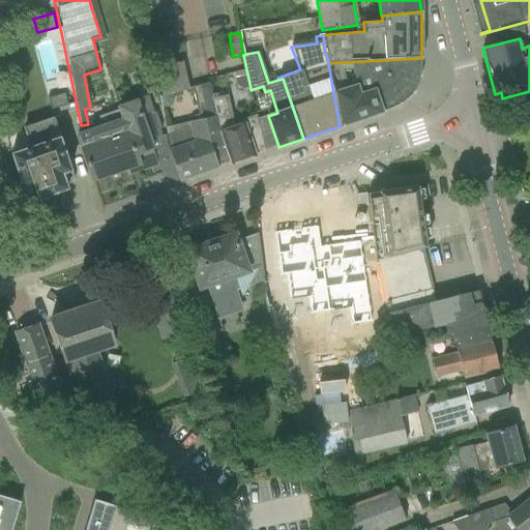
[(420,61),(421,61),(421,60),(421,58),(328,63),(340,126),(383,113),(383,112),(385,111),(386,110),(387,111),(393,107),(399,105),(400,106),(401,104),(403,102),(402,101),(409,96),(413,94),(414,92),(414,91),(415,90),(419,79),(420,78),(421,76),(420,74),(422,72),(420,65),(420,61)]
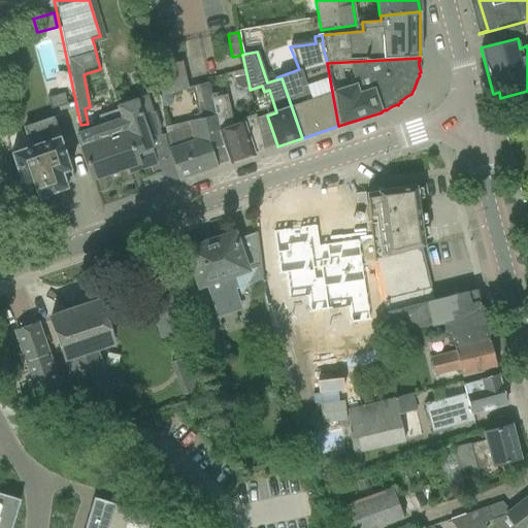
[(155,67),(161,96),(171,93),(189,89),(189,88),(183,62),(155,67)]
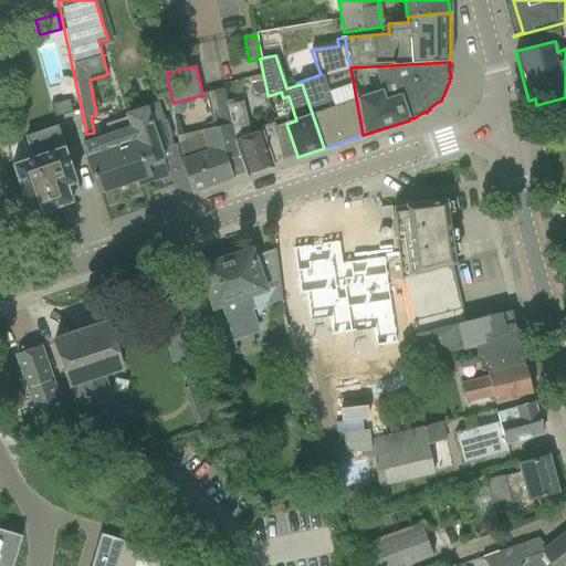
[(259,95),(268,94),(263,74),(249,77),(252,91),(259,95)]
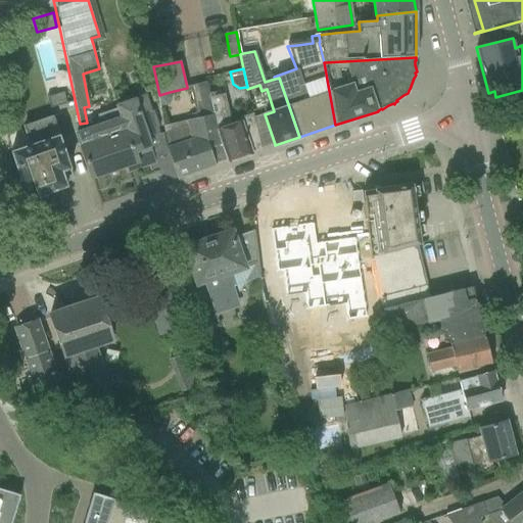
[(225,161),(210,97),(206,82),(190,87),(198,127),(189,128),(164,133),(169,147),(168,147),(178,179),(216,165),(215,164),(225,161)]
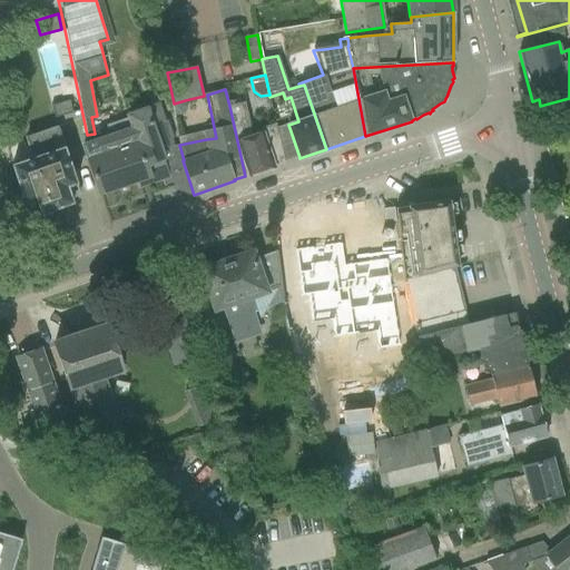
[(187,108),(185,100),(174,104),(173,104),(176,117),(183,115),(187,108)]
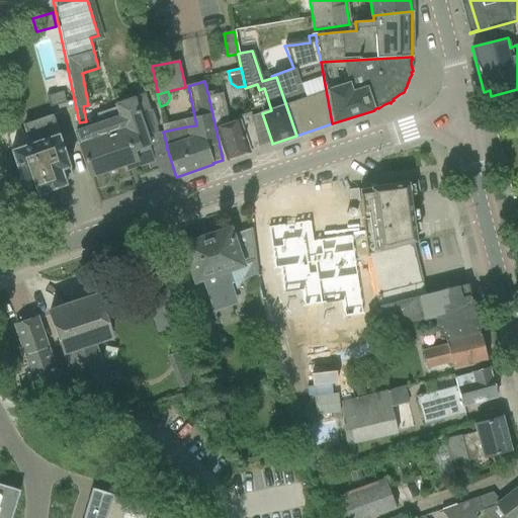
[(47,96),(50,107),(66,102),(63,92),(47,96)]
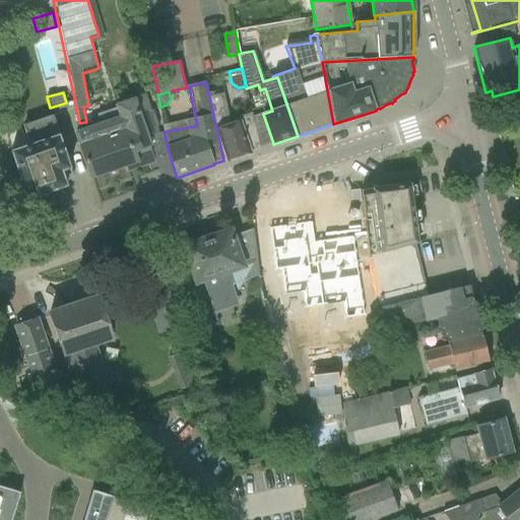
[(259,148),(260,147),(252,113),(238,117),(236,124),(231,125),(223,93),(209,96),(223,160),(225,159),(226,160),(251,152),(250,148),(258,146),(259,148)]
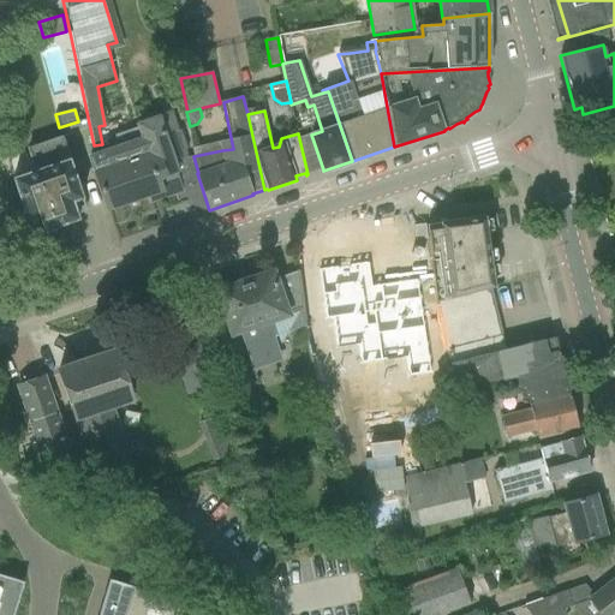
[(119,147),(90,157),(108,209),(144,196),(159,191),(161,198),(184,191),(181,186),(173,162),(186,159),(183,151),(187,149),(181,130),(177,131),(171,113),(138,124),(139,127),(115,136),(119,147)]
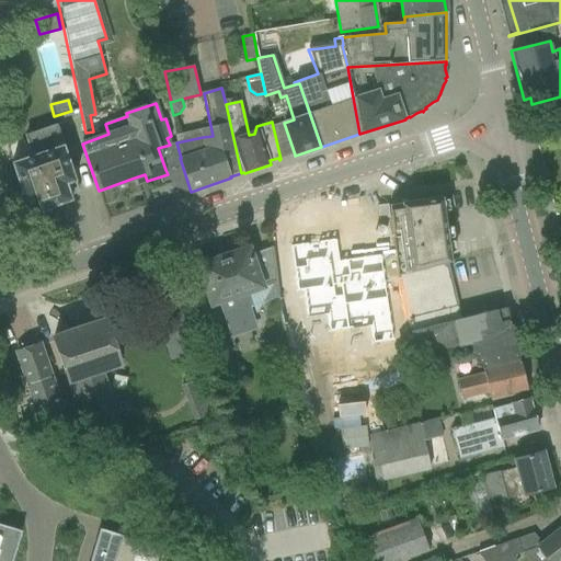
[(68,191),(77,187),(78,187),(56,126),(26,136),(33,157),(12,163),(21,191),(8,195),(6,201),(11,216),(16,218),(30,216),(34,215),(38,217),(46,215),(47,209),(52,208),(52,207),(71,199),(68,191)]
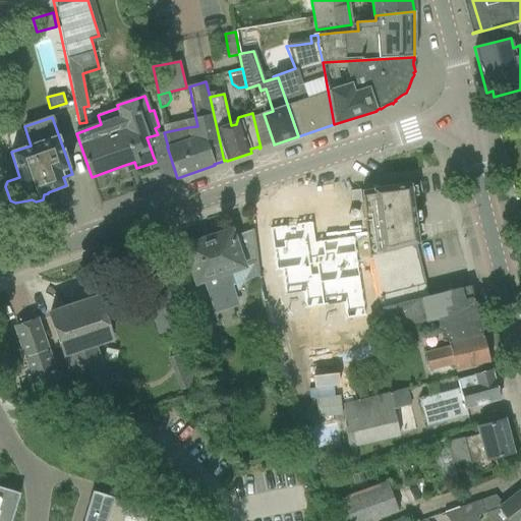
[(361,190),(366,231),(369,255),(414,244),(418,243),(410,183),(372,188),(372,189),(361,190)]
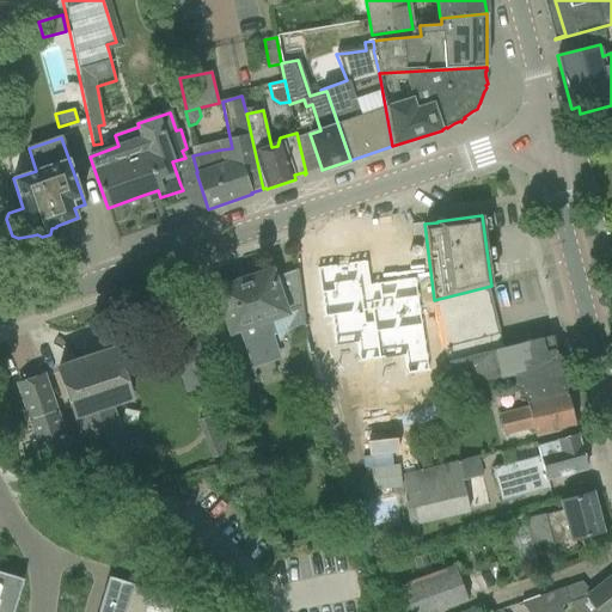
[(335,267),(334,264),(316,267),(323,318),(330,317),(335,346),(356,343),(359,361),(403,355),(405,374),(429,371),(416,276),(371,282),(367,258),(350,262),(349,265),(335,267)]
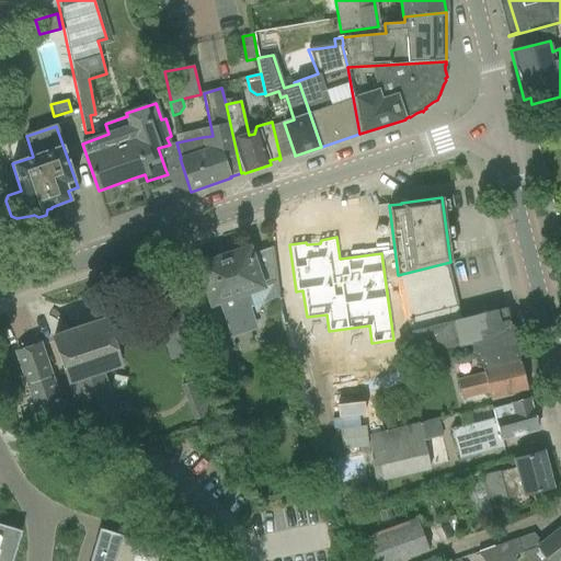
[(199,266),(201,270),(213,304),(219,300),(232,336),(248,331),(240,311),(250,308),(244,292),(277,281),(273,247),(271,248),(250,255),(248,249),(199,266)]
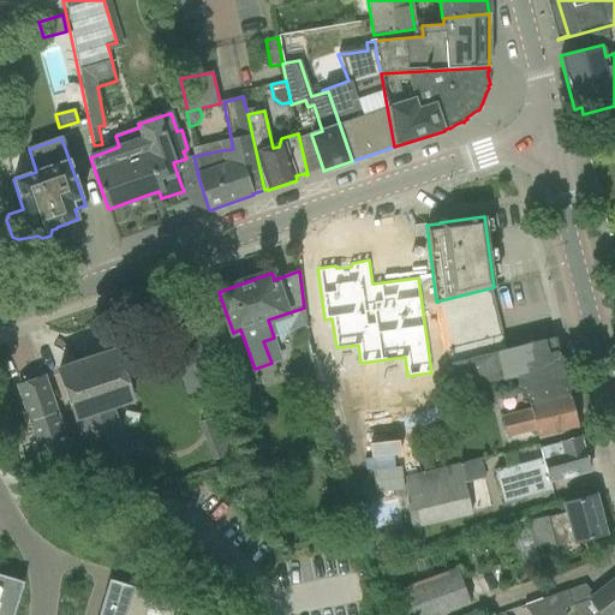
[(489,288),(436,302),(439,318),(448,354),(451,364),(505,350),(489,288)]
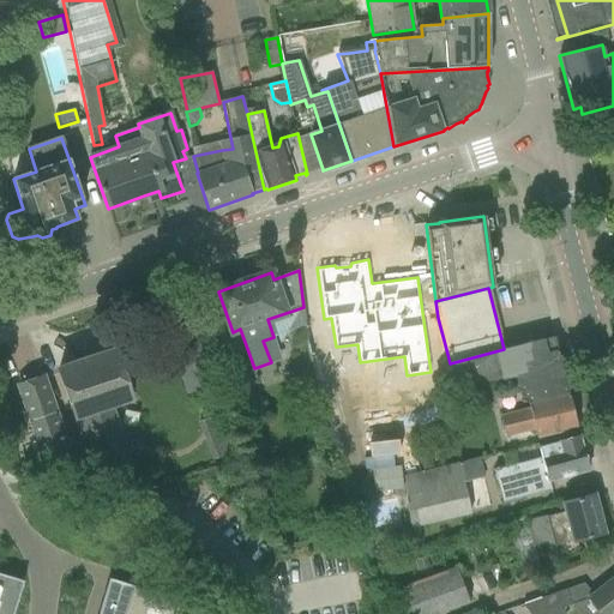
[(169,345),(187,395),(217,383),(198,335),(169,345)]
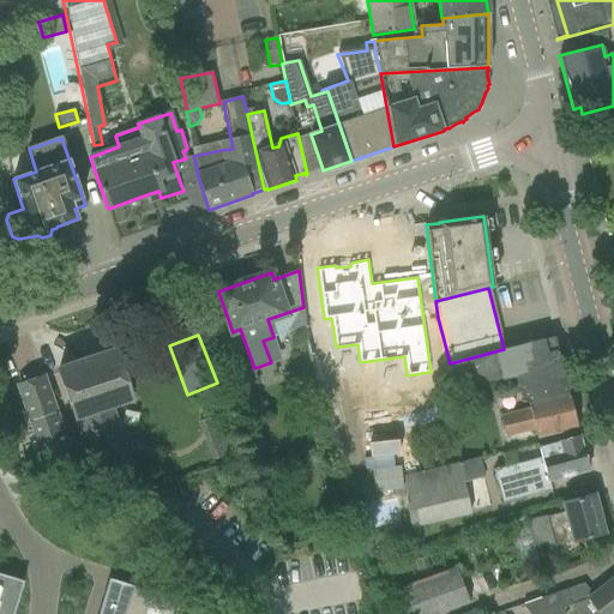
[(504,349),(450,363),(456,390),(516,374),(523,399),(528,402),(528,403),(569,392),(554,337),(504,349)]
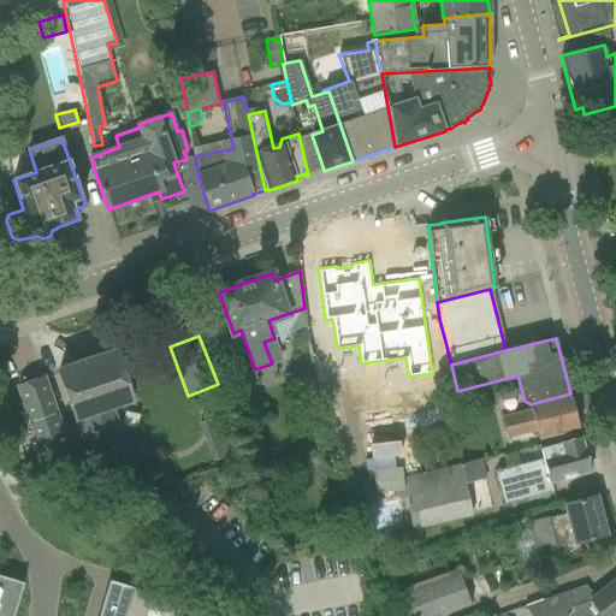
[(82,362),(59,369),(76,419),(82,416),(96,460),(125,449),(111,407),(131,400),(114,350),(93,359),(92,357),(81,361),(82,362)]
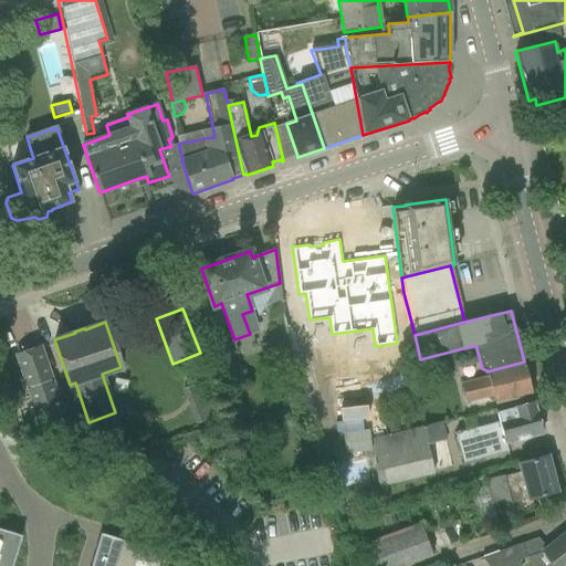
[(40,347),(18,355),(40,419),(27,423),(31,442),(45,446),(45,444),(44,442),(65,435),(58,415),(63,412),(52,381),(50,377),(43,357),(40,347)]
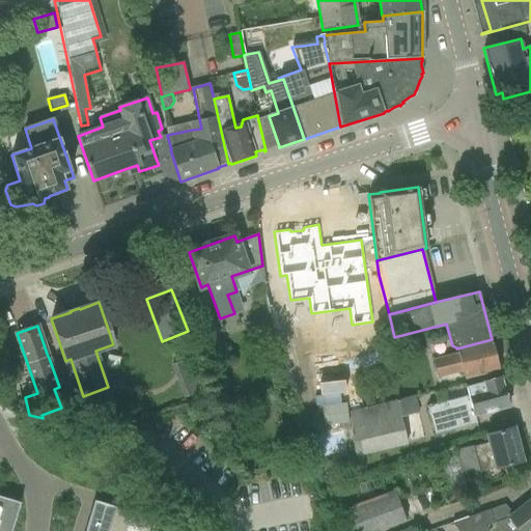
[(458,354),(432,360),(437,378),(463,371),(465,379),(499,369),(498,364),(499,361),(498,355),(495,353),(492,339),(456,348),(458,354)]
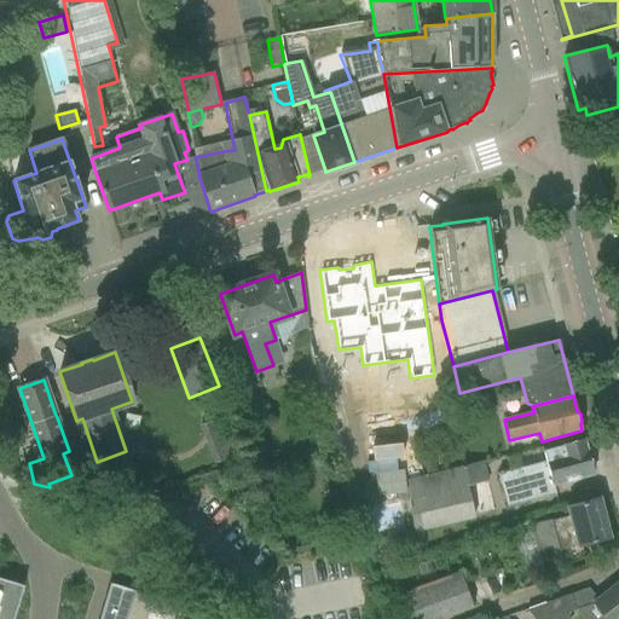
[(554,485),(593,474),(584,439),(543,451),(545,462),(498,474),(507,507),(556,493),(554,485)]
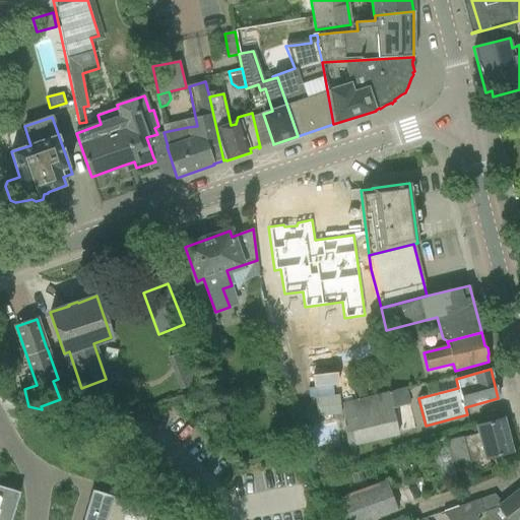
[(405,388),(342,402),(344,420),(346,445),(346,446),(398,434),(393,409),(409,405),(405,388)]
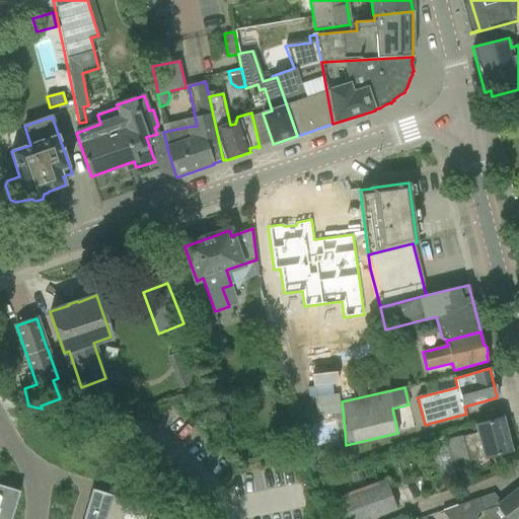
[(364,387),(356,389),(357,397),(366,394),(364,387)]
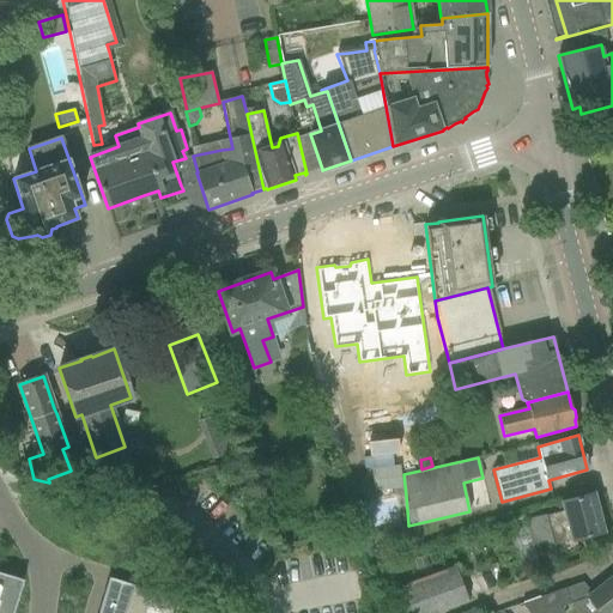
[(265,472),(268,484),(281,480),(277,468),(265,472)]
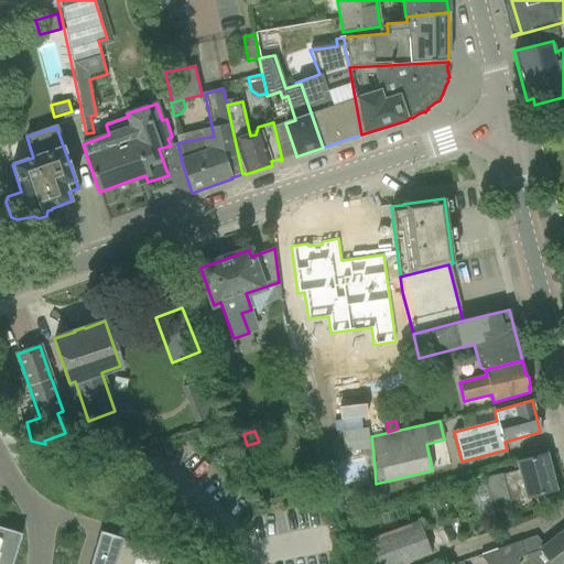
[(556,490),(546,454),(516,462),(519,472),(501,476),(501,475),(485,479),(494,513),(510,509),(509,501),(525,497),(525,498),(556,490)]
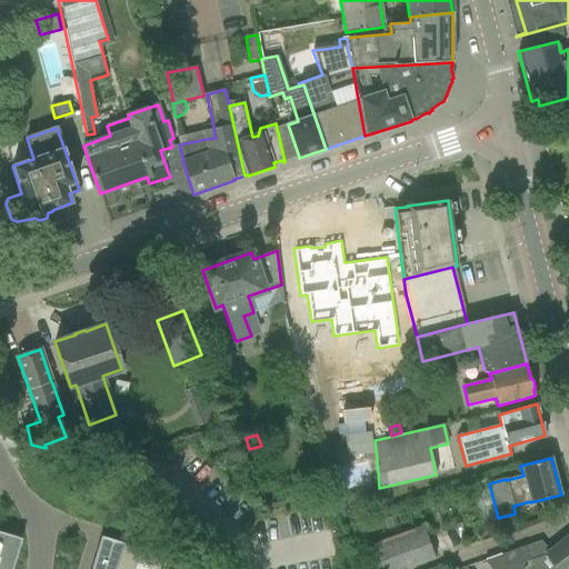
[(367,530),(357,532),(359,541),(369,538),(367,530)]
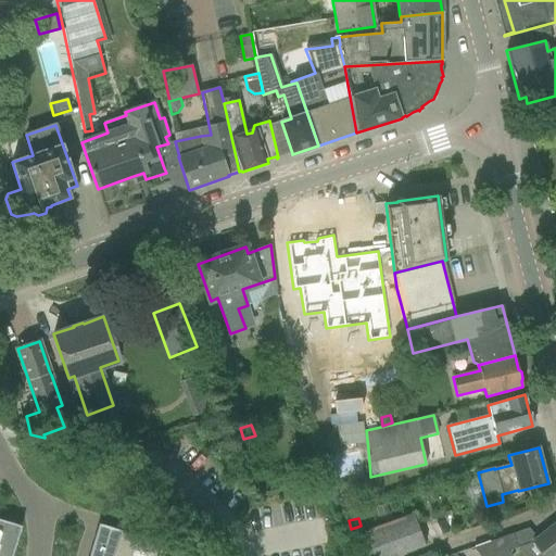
[(0,555),(12,555),(22,527),(0,519),(0,555)]
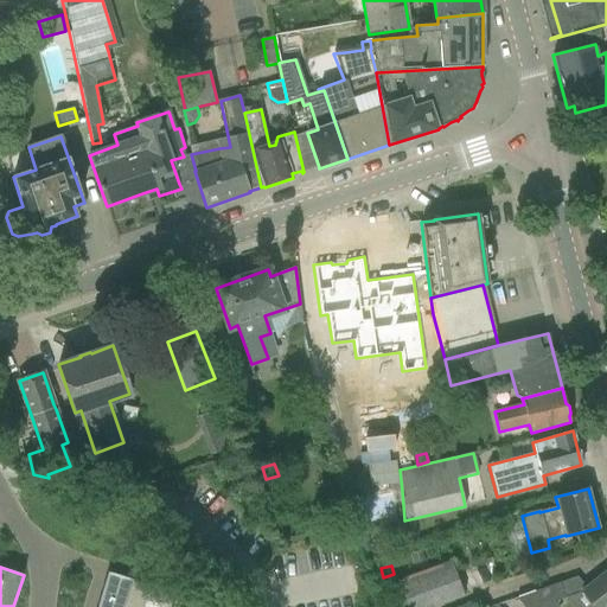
[(406,606),(432,606),(464,596),(454,569),(400,589),(406,606)]
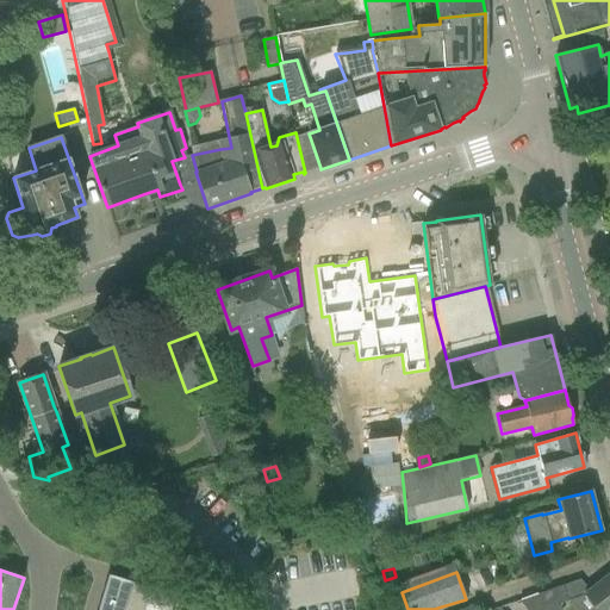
[(584,593),(585,595),(596,609),(609,609),(609,573),(589,591),(584,593)]
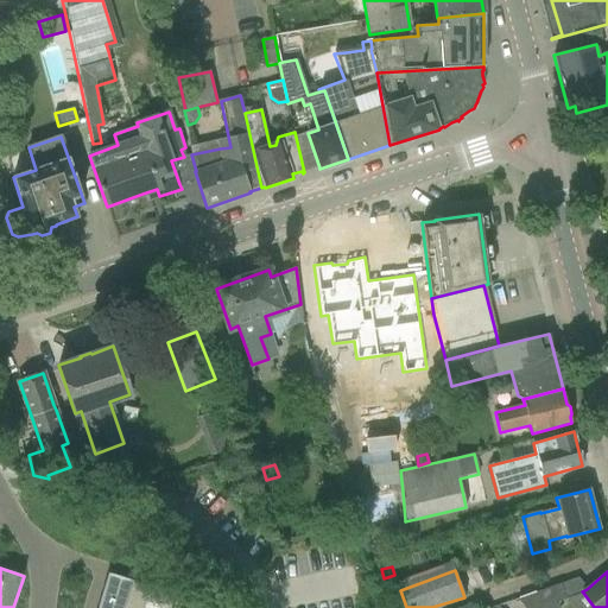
[(105,582),(97,605),(108,607),(143,607),(150,587),(145,586),(128,580),(107,574),(105,582)]
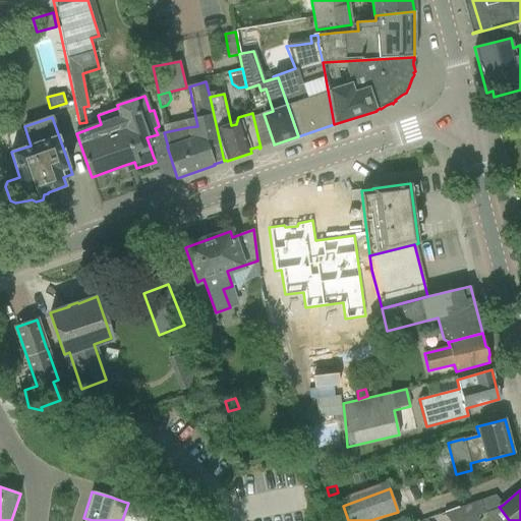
[(468,520),(477,516),(500,508),(499,507),(503,505),(496,495),(443,514),(449,520),(468,520)]
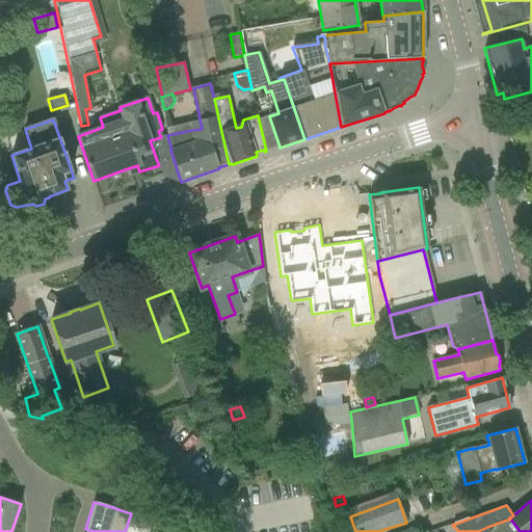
[(161,531),(163,523),(150,519),(150,521),(151,521),(149,528),(160,531),(161,531)]
